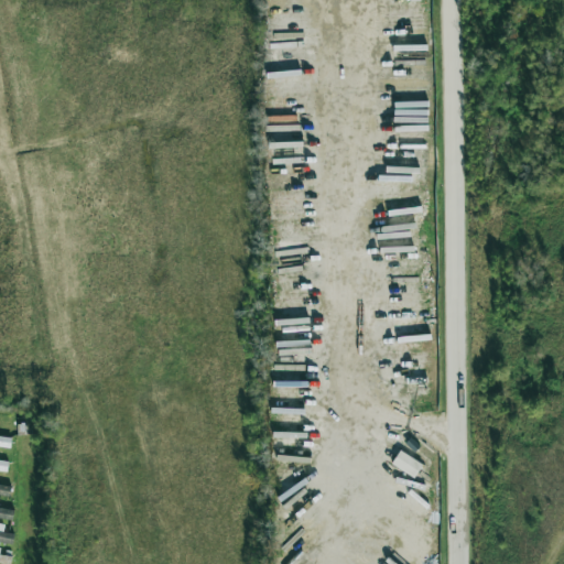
[(0,446),(9,448),(11,438),(0,436),(0,446)]
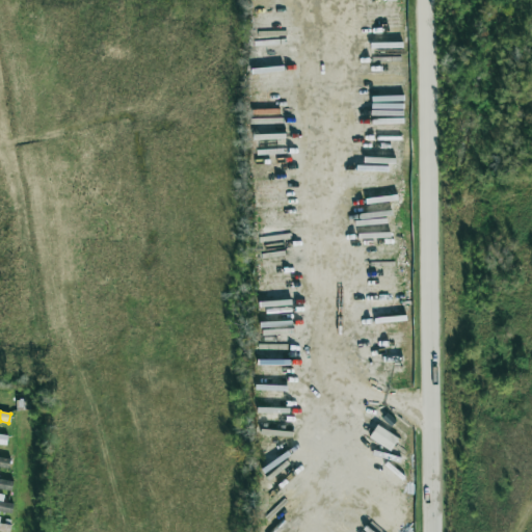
[(390,451),(398,439),(377,425),(369,436),(390,451)]
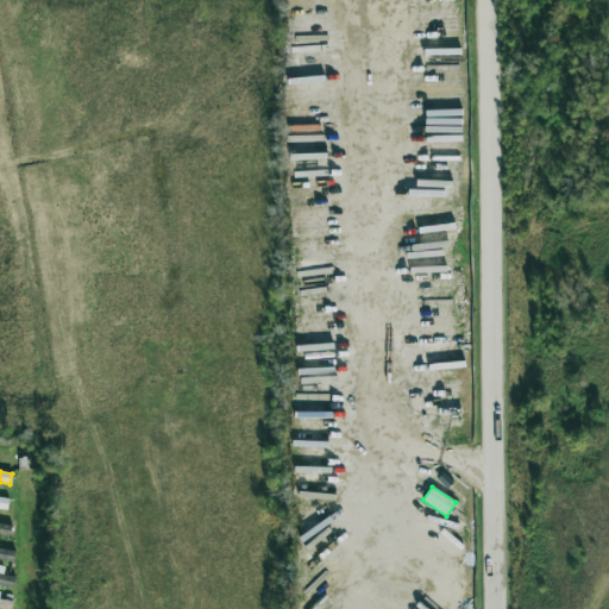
[(0,523),(0,533),(10,535),(11,525),(0,523)]
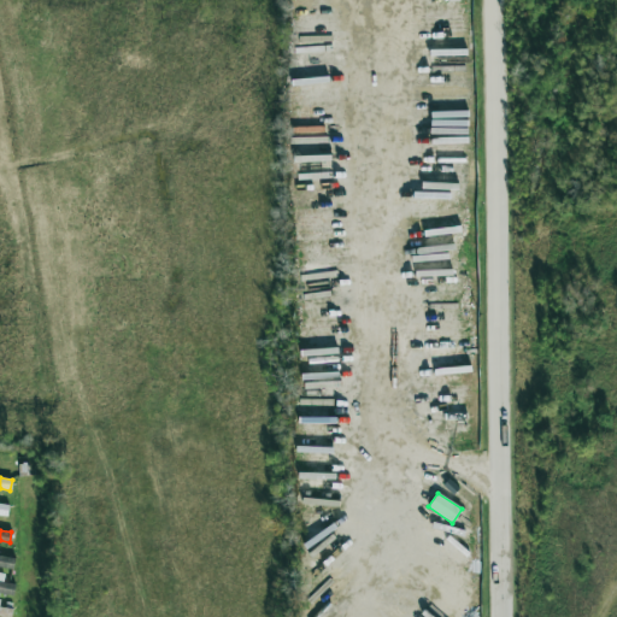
[(15,556),(0,554),(0,565),(13,568),(15,556)]
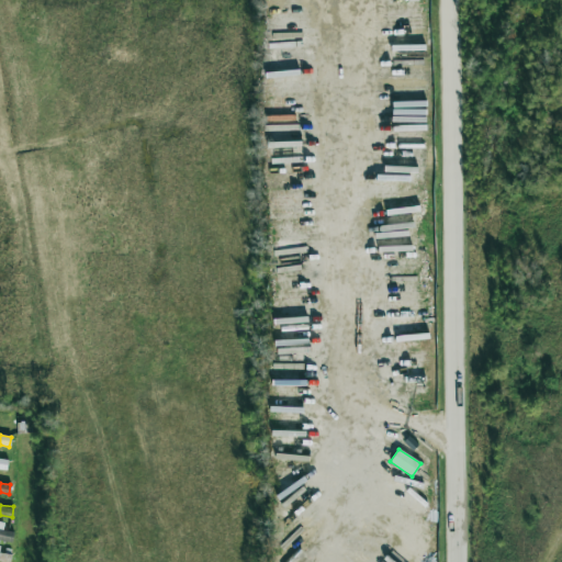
[(3,523),(0,521),(0,540),(12,542),(13,532),(2,530),(3,523)]
